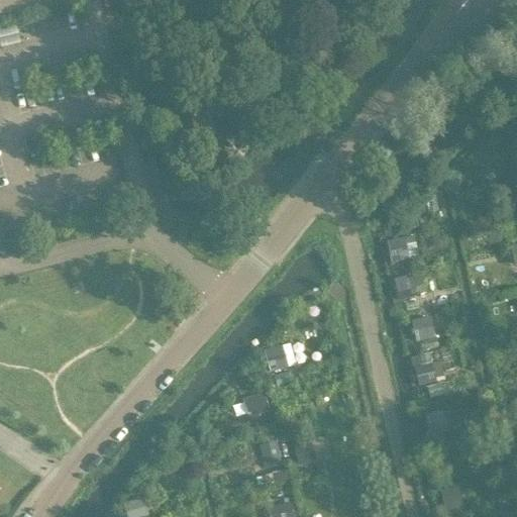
[(410,259),(405,238),(388,241),(392,263),(410,259)]
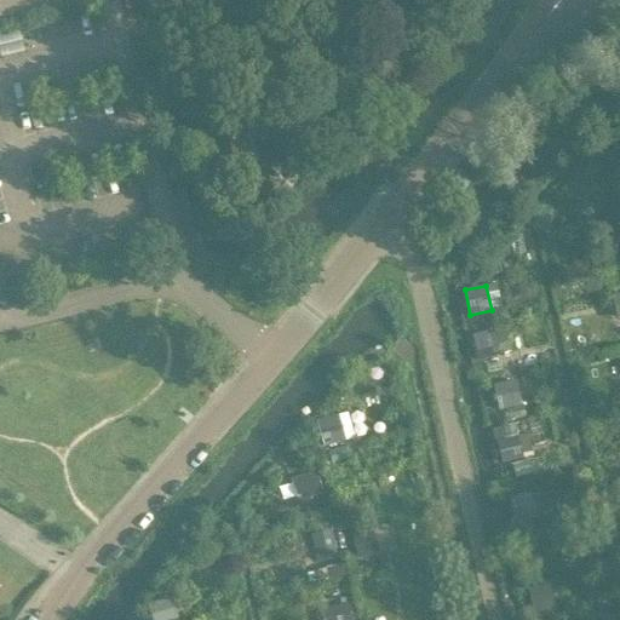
[(477,360),(497,355),(493,336),(474,339),(477,360)]
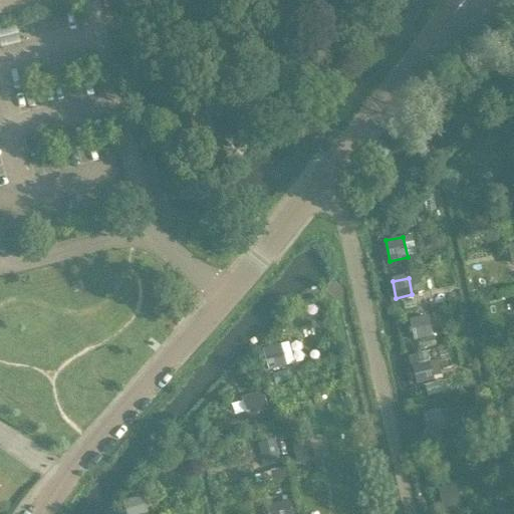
[(431,337),(427,316),(408,320),(412,341),(431,337)]
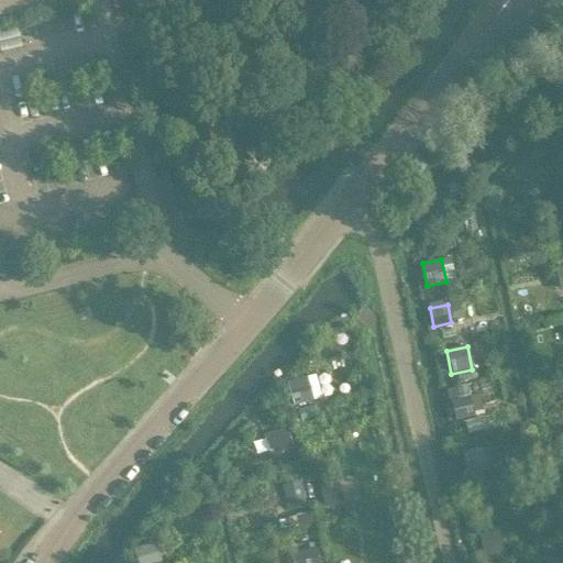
[(313,400),(307,378),(288,384),(295,406),(313,400)]
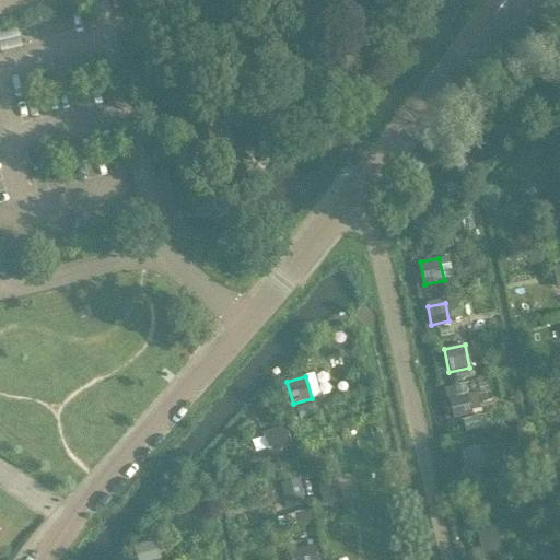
[(474,415),(469,394),(447,399),(452,420),(474,415)]
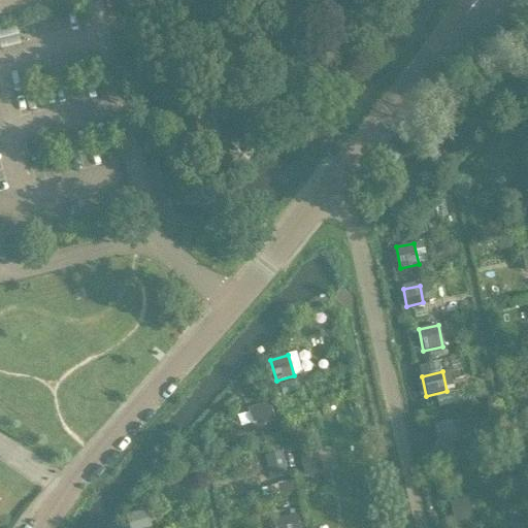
[(274,420),(269,403),(249,409),(254,427),(274,420)]
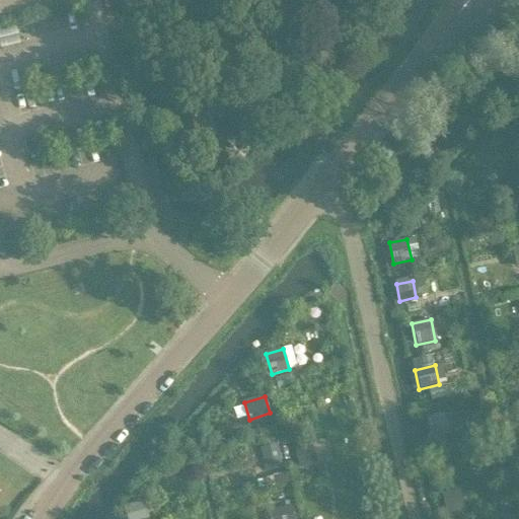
[(448,434),(444,413),(426,417),(431,438),(448,434)]
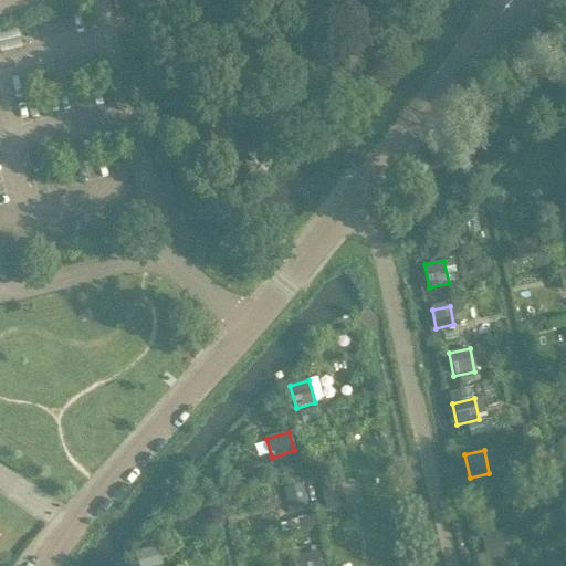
[(345,506),(339,484),(322,489),(327,511),(345,506)]
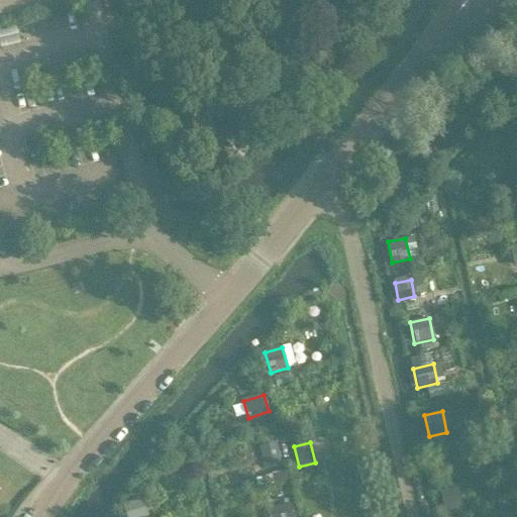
[(264,468),(280,463),(276,443),(259,447),(264,468)]
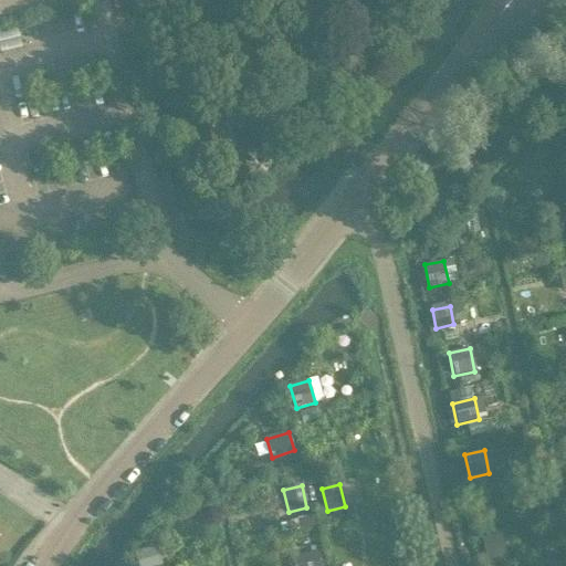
[(478,520),(496,515),(492,498),(474,502),(478,520)]
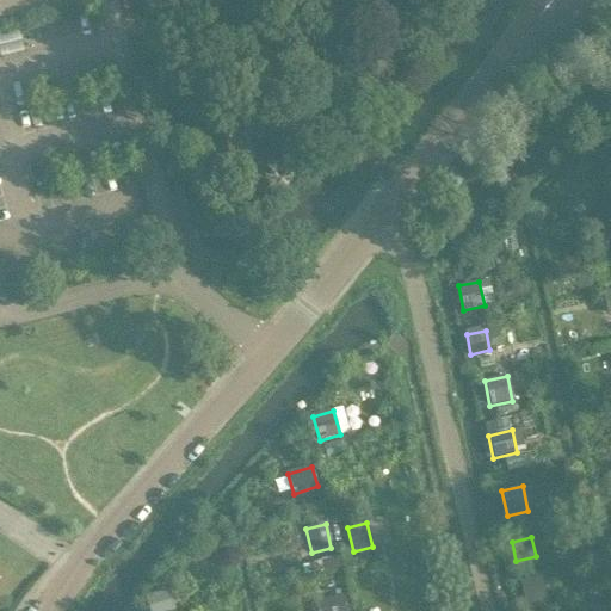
[(541,576),(522,580),(526,610),(531,610),(547,609),(541,576)]
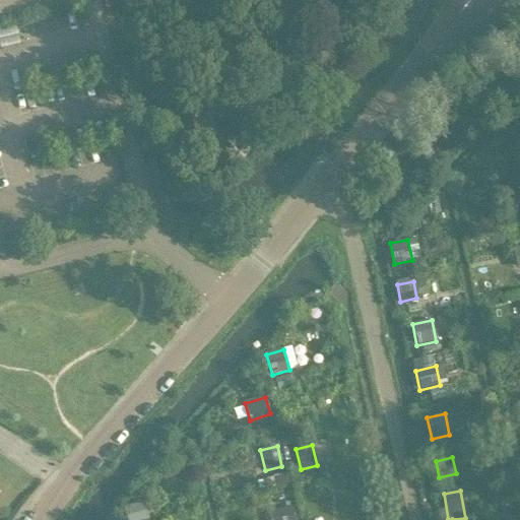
[(146,519),(149,519),(144,502),(123,509),(126,519),(146,519)]
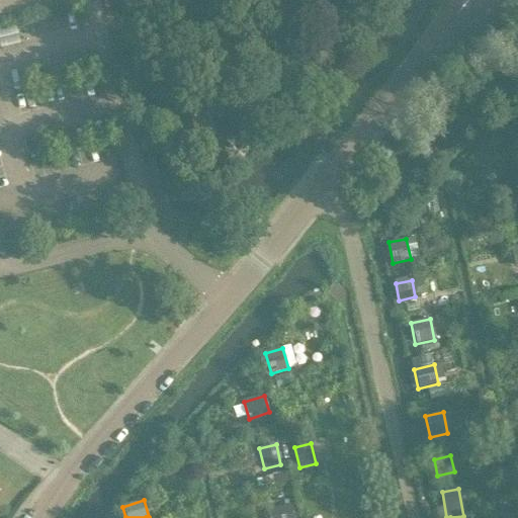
[(270,517),(291,517),(289,506),(269,510),(270,517)]
